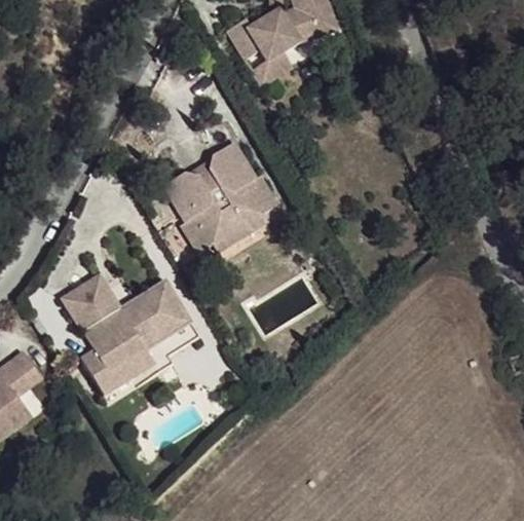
[(285,0),(287,12),(279,11),(266,10),(264,15),(251,24),(244,16),(225,31),(242,60),(256,49),(264,59),(282,48),(320,34),(319,23),(333,14),(327,0),(285,0)]
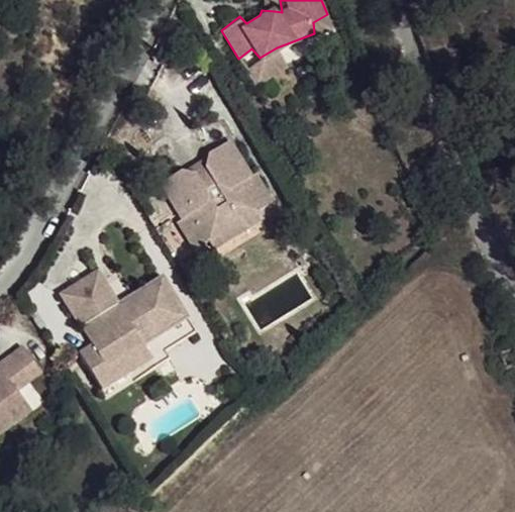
[(262,0),(262,10),(275,11),(272,0),(262,0)]
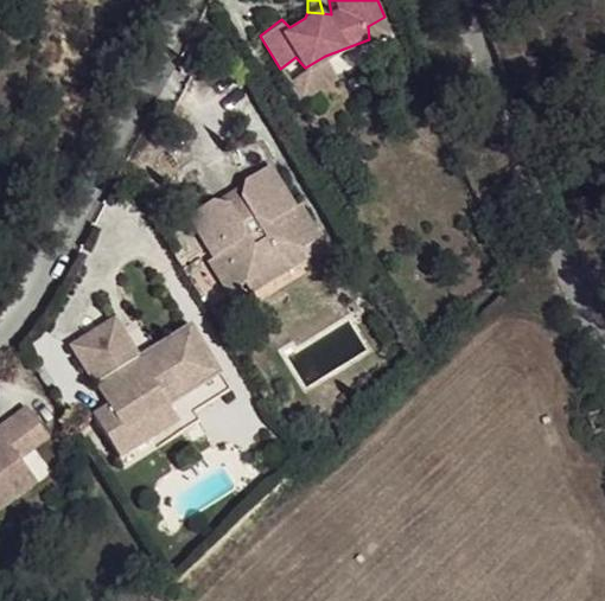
[(384,17),(368,26),(369,39),(387,31),(384,17)]
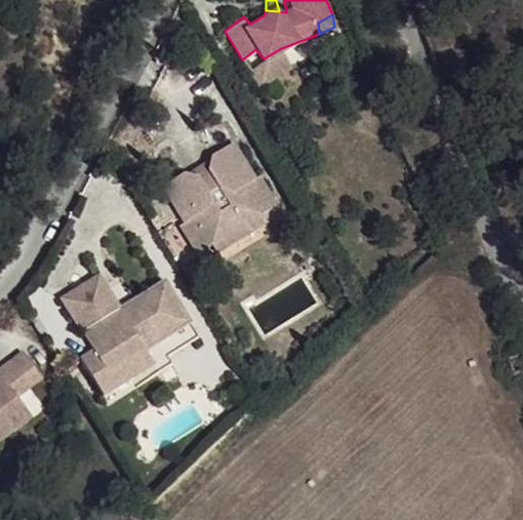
[(290,64),(281,48),(264,58),(255,49),(242,60),(258,85),(290,64)]
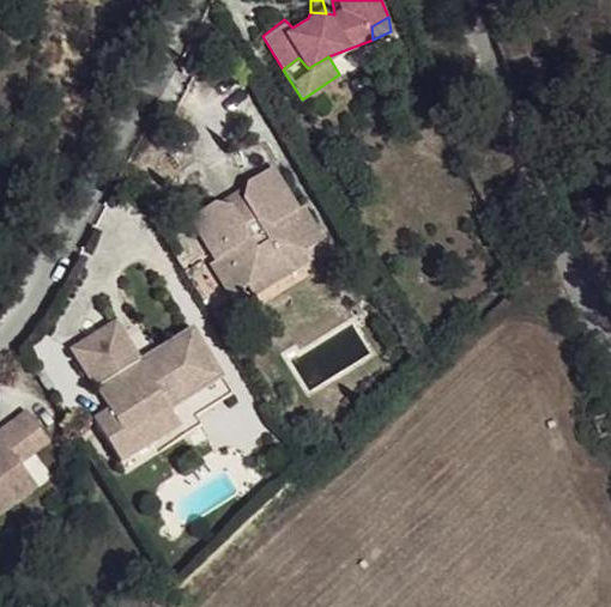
[(318,236),(272,159),(193,210),(218,252),(231,254),(248,279),(254,287),(315,252),(309,241),(318,236)]
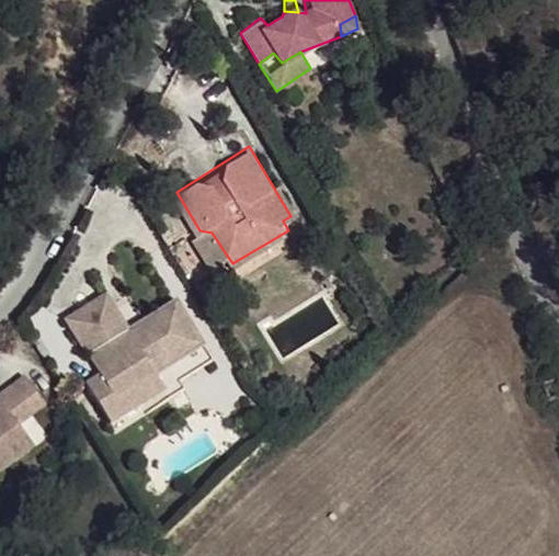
[(291,216),(283,220),(288,230),(295,226),(291,216)]
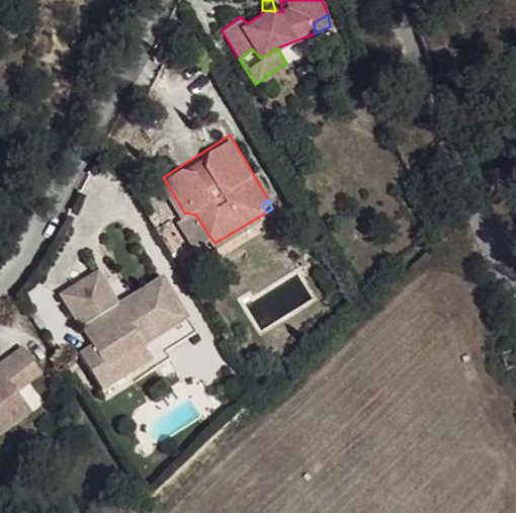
[(195,215),(184,212),(180,218),(197,243),(209,236),(195,215)]
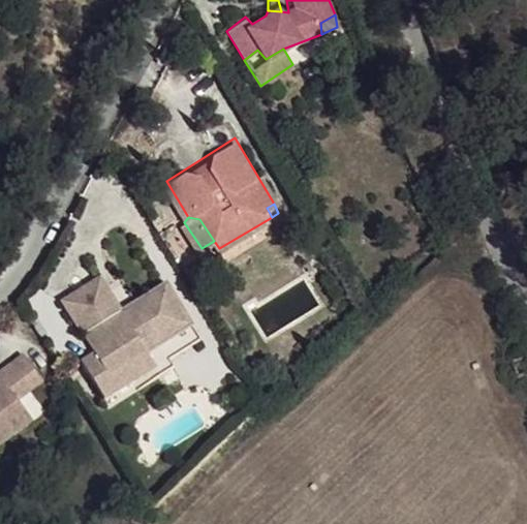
[(191,324),(164,284),(123,309),(102,277),(65,300),(93,348),(83,360),(107,399),(168,359),(160,344),(191,324)]
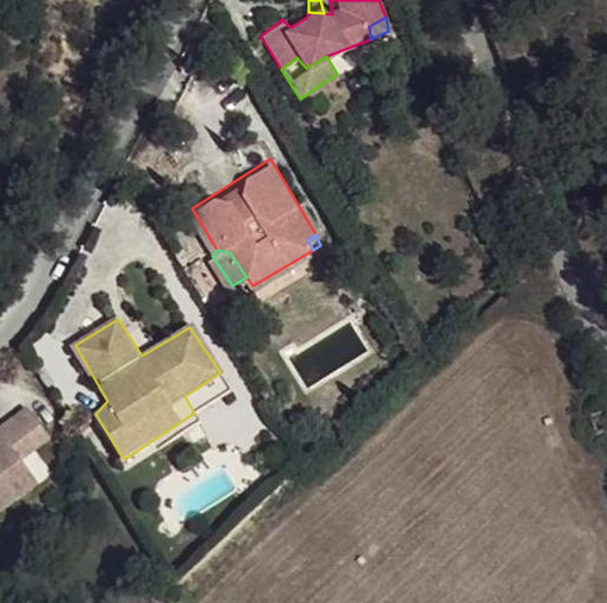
[(230,393),(220,372),(185,396),(194,413),(230,393)]
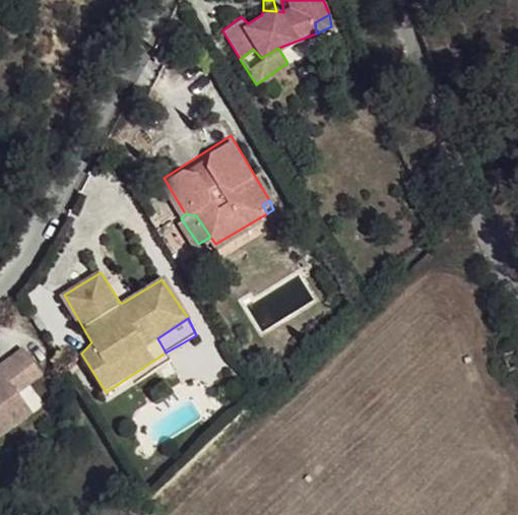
[(19,391),(45,373),(22,344),(0,361),(0,362),(7,371),(0,375),(0,434),(14,426),(6,415),(26,400),(19,391)]
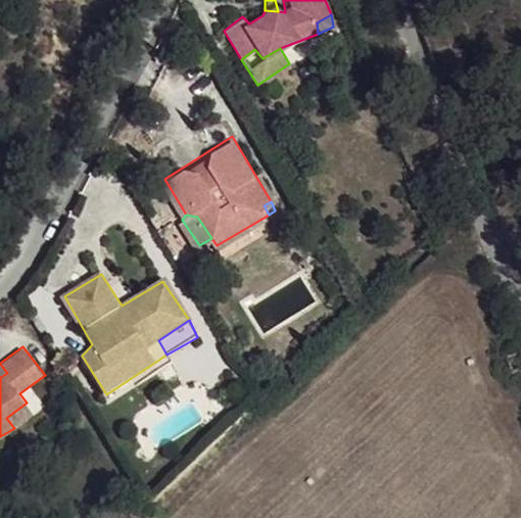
[(172,364),(167,355),(106,394),(112,402),(172,364)]
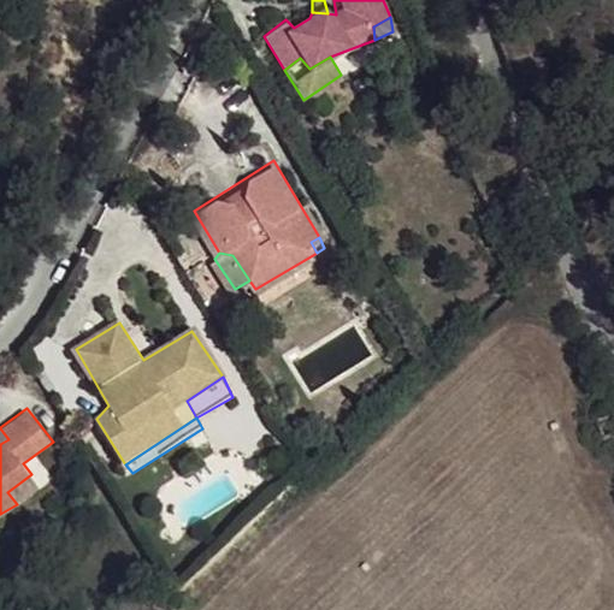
[(31,474),(7,492),(17,504),(41,486),(31,474)]
